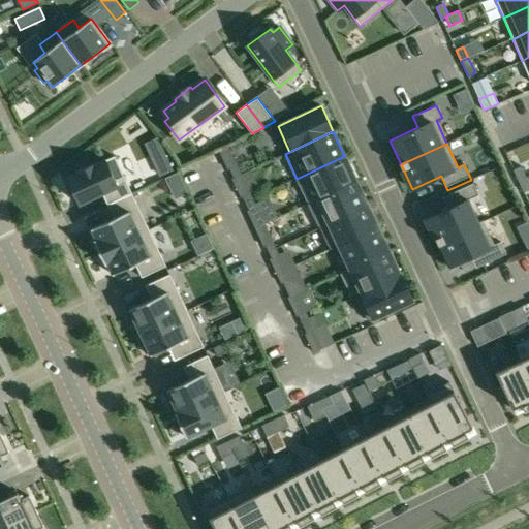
[(227,169),(237,165),(228,147),(219,151),(227,169)]
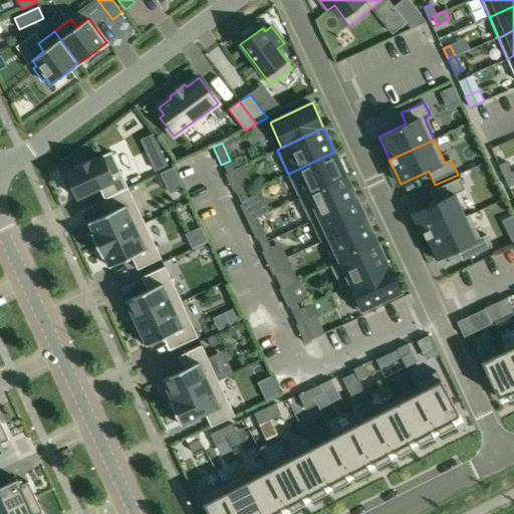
[(75,169),(65,174),(77,198),(92,191),(97,189),(99,188),(104,199),(127,189),(110,152),(92,161),(91,160),(75,168),(75,169)]
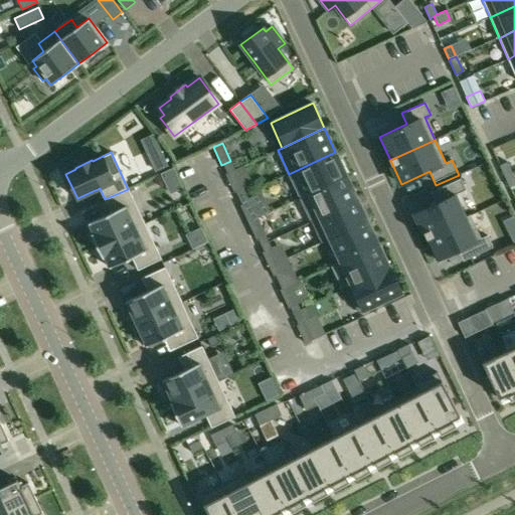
[(335,152),(289,174),(300,198),(347,176),(335,152)]
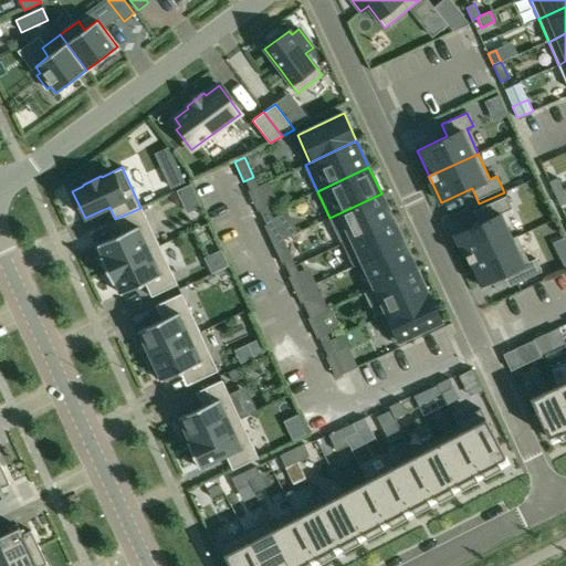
[(185,182),(180,173),(167,179),(171,189),(185,182)]
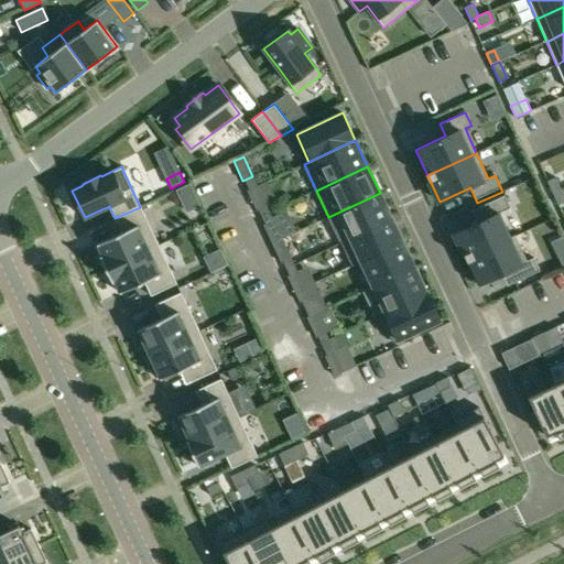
[(553,193),(561,190),(555,177),(548,182),(553,193)]
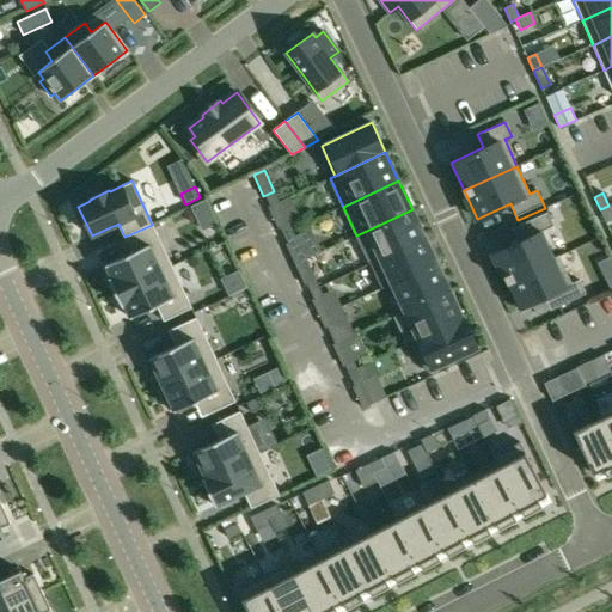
[(268,207),(279,228),(289,224),(279,202),(268,207)]
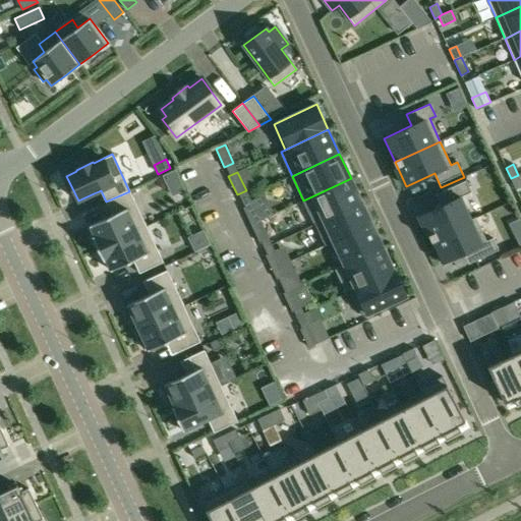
[(520,181),(518,175),(511,178),(516,189),(520,186),(520,181)]
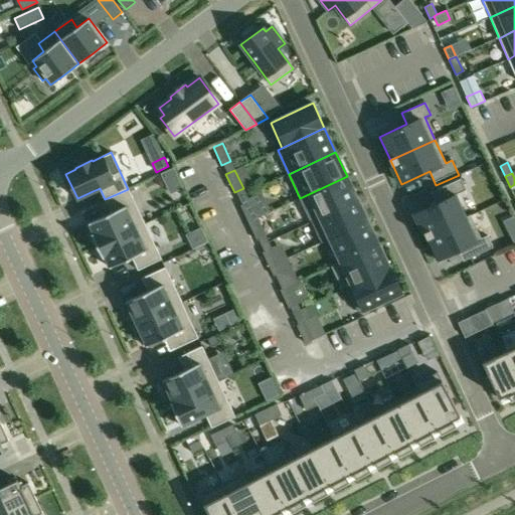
[(461,178),(459,175),(436,185),(443,200),(414,213),(426,236),(471,216),(470,215),(466,217),(456,194),(466,190),(461,178)]
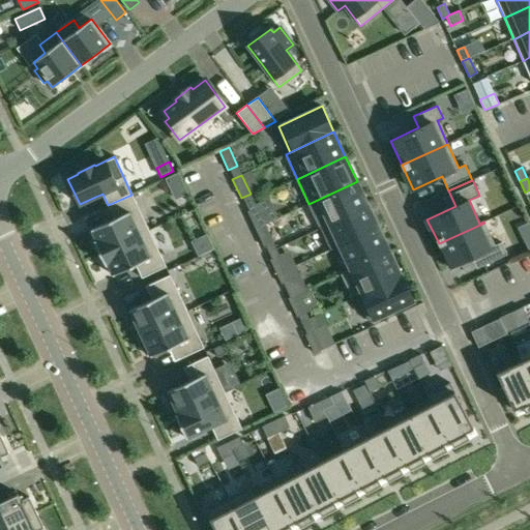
[(357,181),(308,204),(320,229),(369,206),(357,181)]
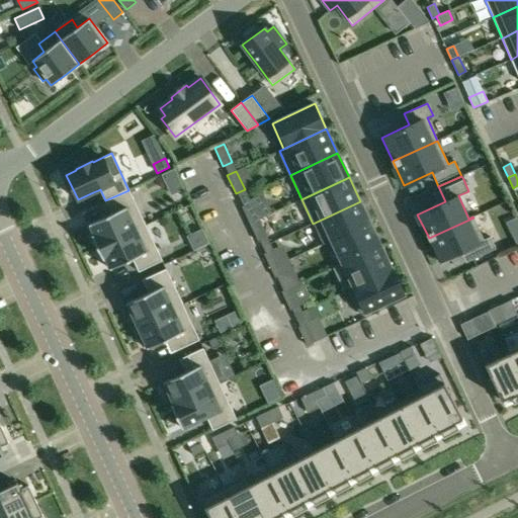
[(111,213),(89,224),(94,235),(92,236),(97,248),(146,226),(128,190),(105,200),(111,213)]
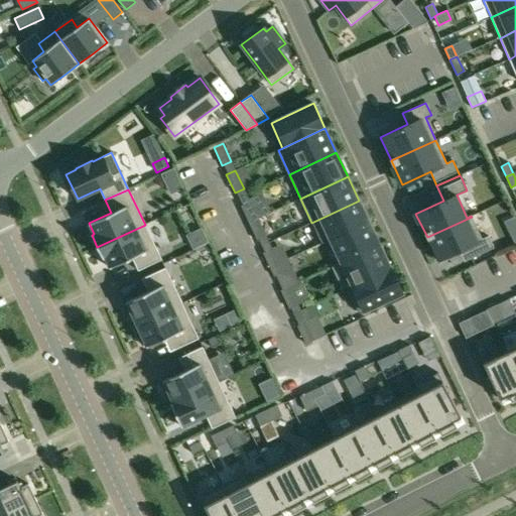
[(260,218),(252,201),(241,206),(249,223),(258,219),(260,218)]
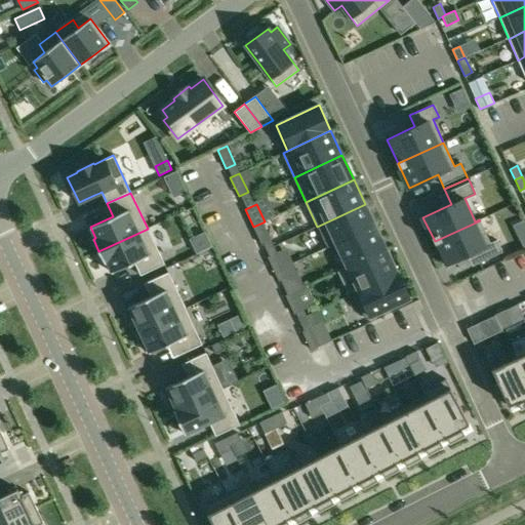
[(365,204),(317,227),(327,247),(336,243),(374,226),(365,204)]
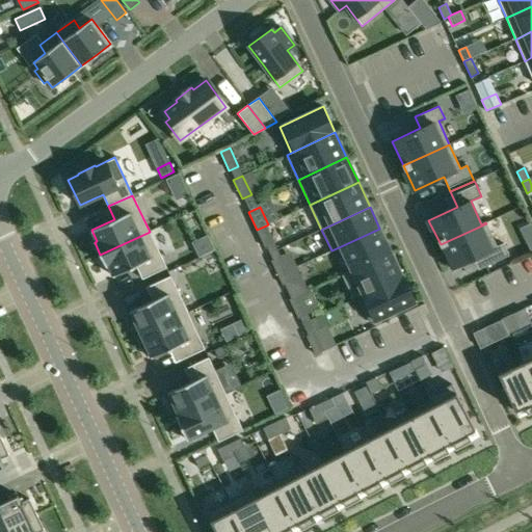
[(452,269),(480,256),(485,267),(509,256),(503,243),(497,246),(486,223),(441,244),(452,269)]
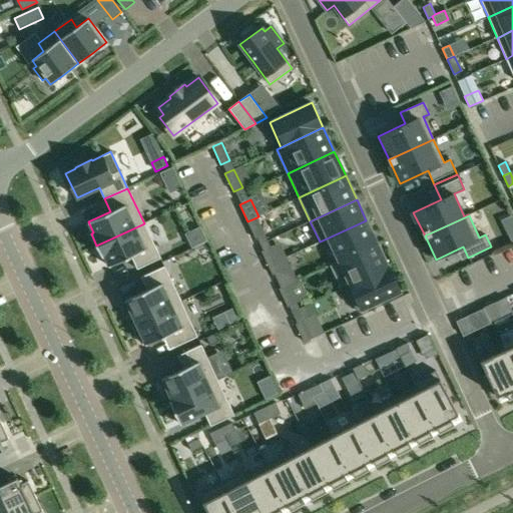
[(247,221),(255,239),(265,235),(257,217),(247,221)]
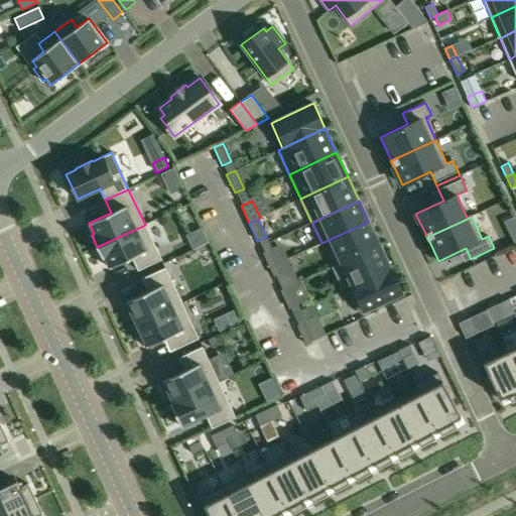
[(368,222),(331,239),(341,262),(379,244),(368,222)]
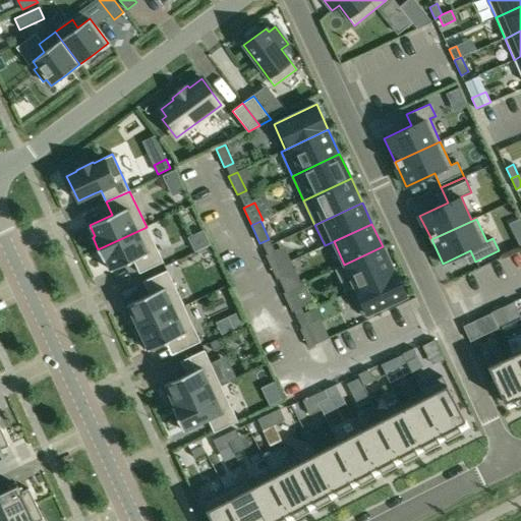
[(147,227),(98,249),(104,262),(106,261),(111,271),(133,261),(139,274),(163,263),(147,227)]
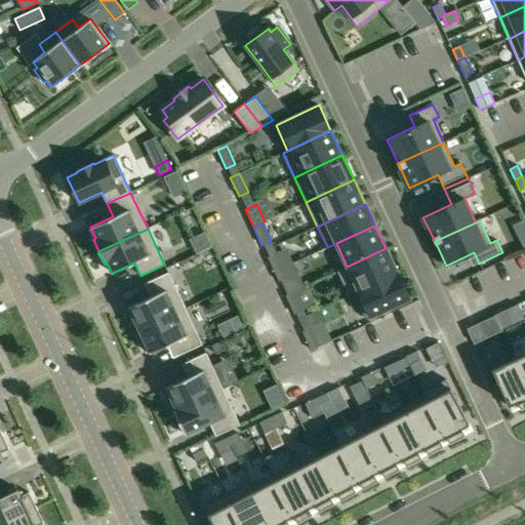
[(205,232),(190,239),(196,253),(211,246),(205,232)]
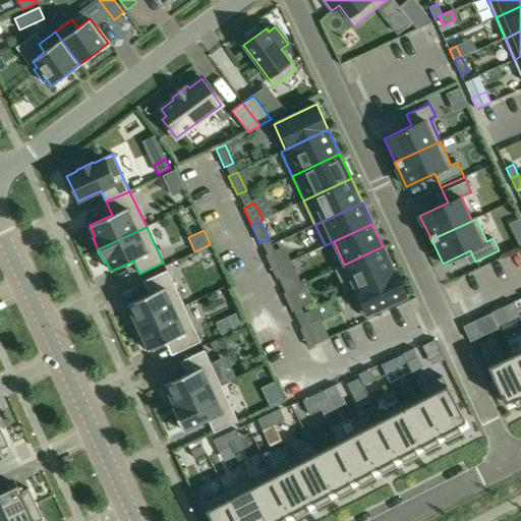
[(344,265),(336,269),(347,293),(351,291),(394,271),(383,246),(344,265)]
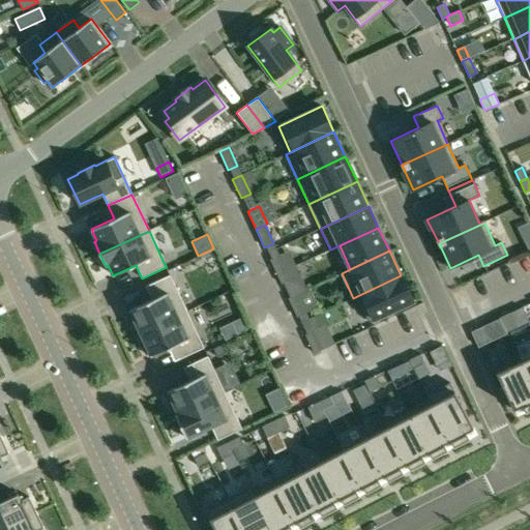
[(277,274),(287,270),(280,256),(270,260),(277,274)]
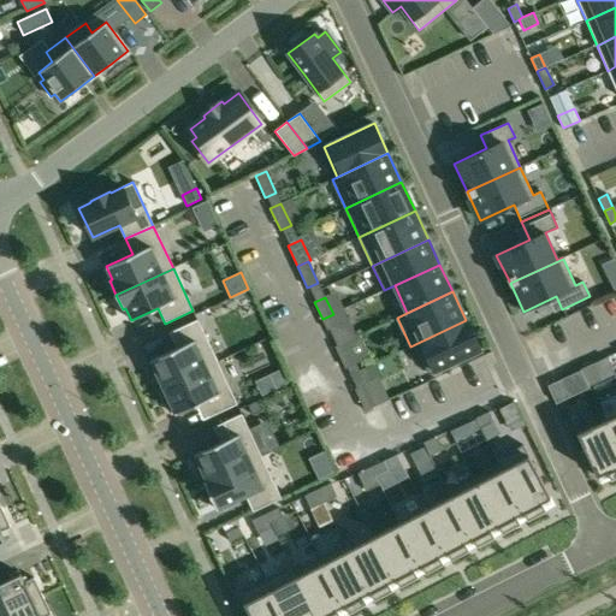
[(323,319),(327,330),(349,320),(344,309),(333,314),(323,319)]
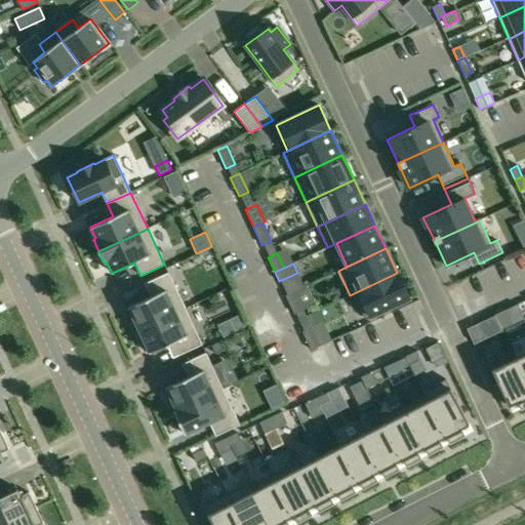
[(138,330),(185,309),(168,273),(145,284),(151,296),(128,308),(129,311),(126,313),(132,324),(135,323),(138,330)]
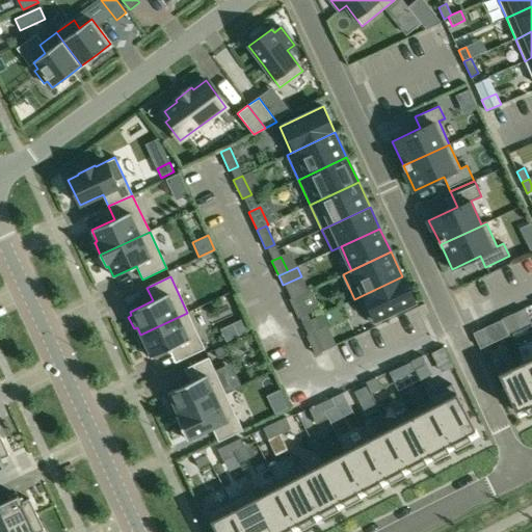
[(402,276),(358,297),(371,323),(415,302),(402,276)]
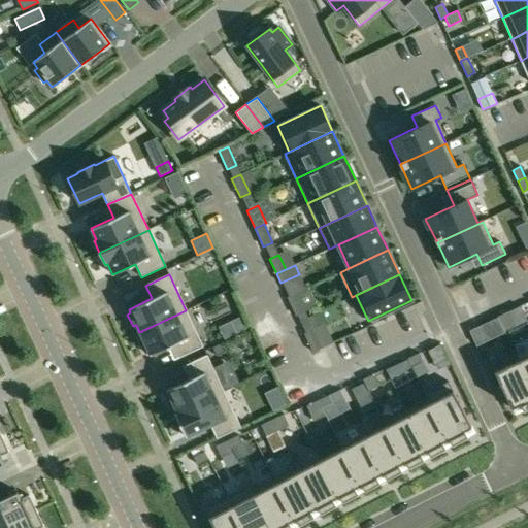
[(287,297),(296,316),(305,311),(296,293),(287,297)]
